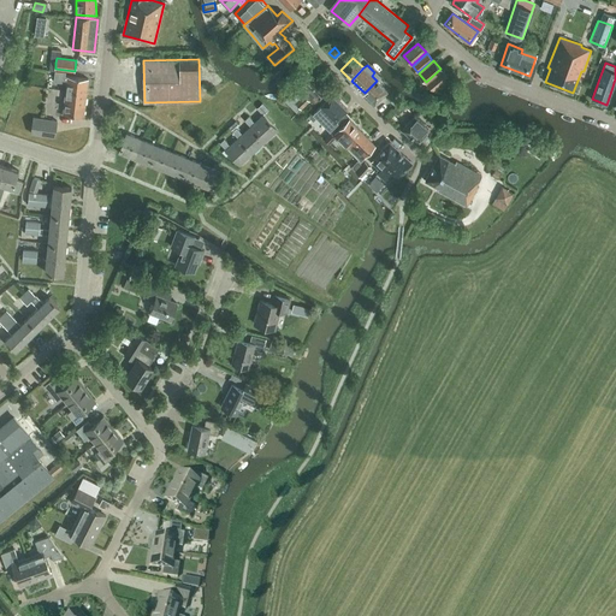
[(327,92),(318,81),(307,70),(294,83),(300,89),(291,96),(290,95),(285,100),(297,112),(309,100),(314,105),(327,92)]
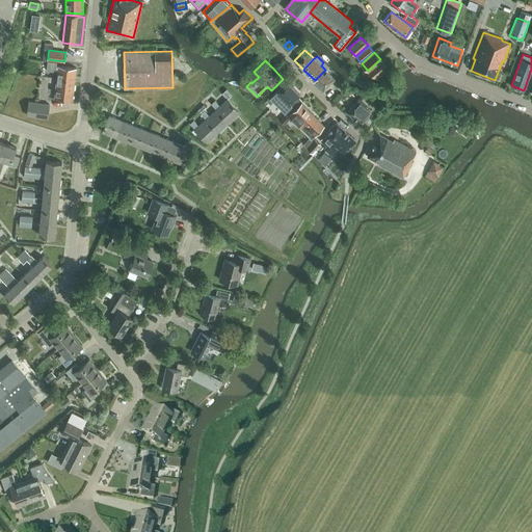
[(380,81),(391,72),(381,60),(369,72),(374,78),(376,76),(380,81)]
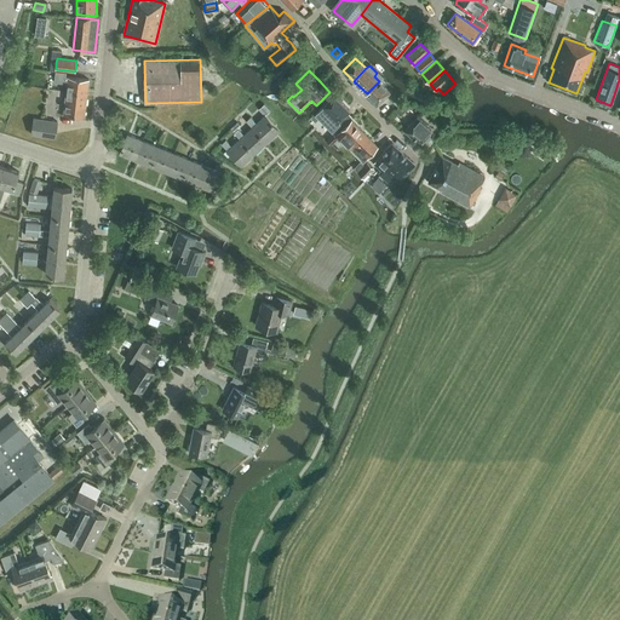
[(67,91),(87,93),(89,79),(65,76),(65,73),(56,72),(55,81),(67,84),(67,91)]
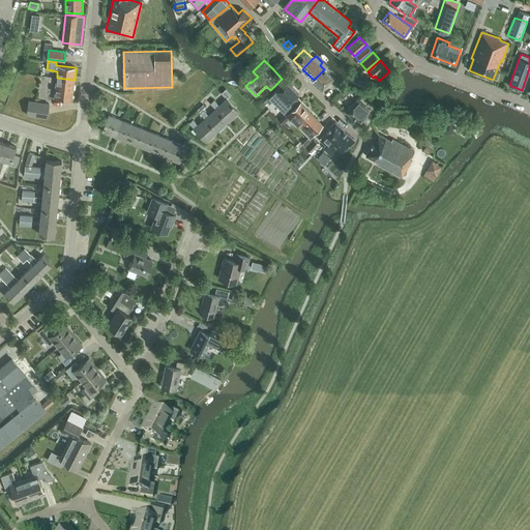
[(333,79),(324,69),(314,80),(323,89),(333,79)]
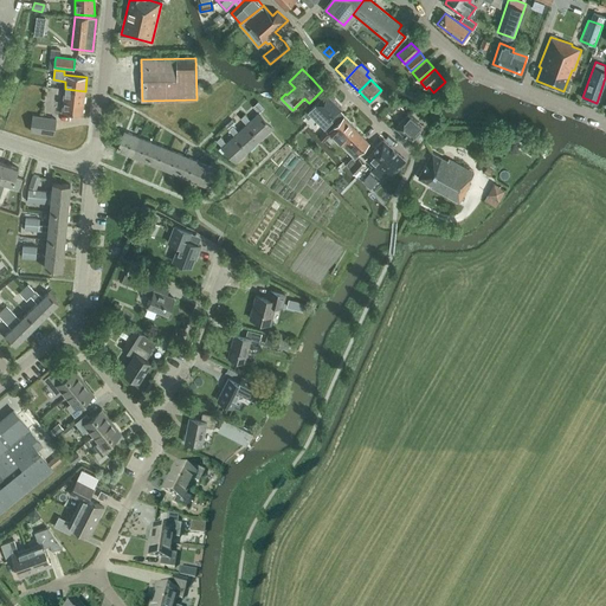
[(83,104),(85,91),(65,89),(63,102),(66,102),(65,111),(77,114),(78,104),(83,104)]
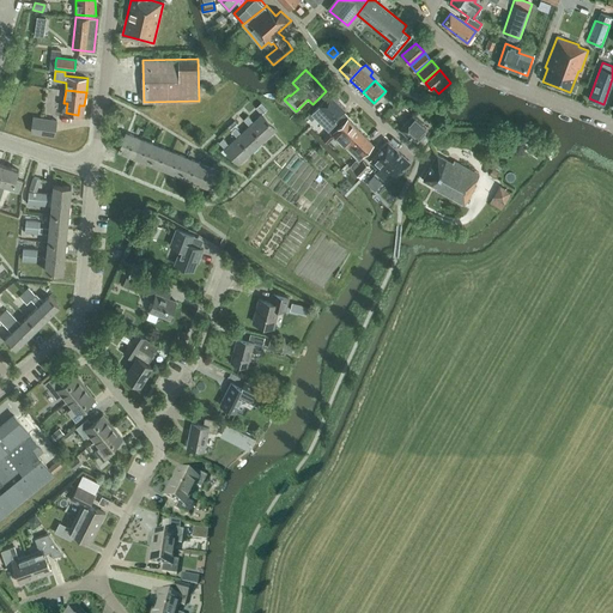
[(345,108),(331,93),(319,104),(320,104),(314,109),(307,116),(311,120),(315,116),(328,128),(337,120),(334,119),(345,108)]
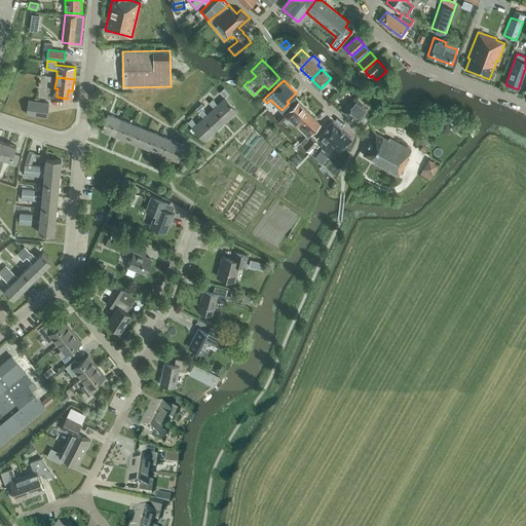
[(341,85),(339,81),(333,86),(336,90),(341,85)]
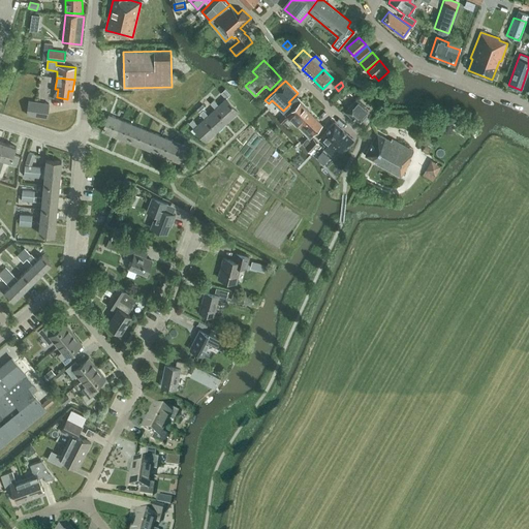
[(349,93),(343,87),(337,93),(343,99),(349,93)]
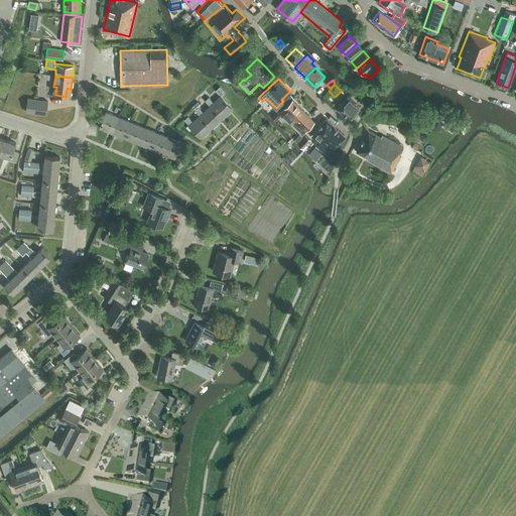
[(225,92),(220,86),(215,90),(220,96),(225,92)]
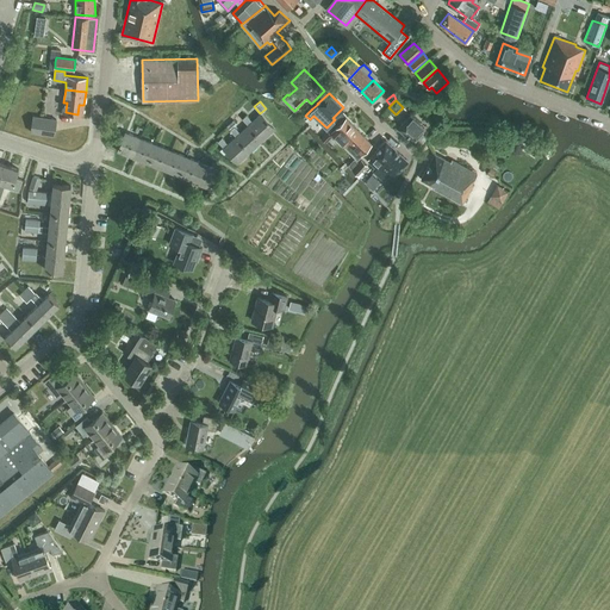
[(248,125),(262,139),(274,129),(261,113),(251,122),(247,116),(242,119),(248,125)]
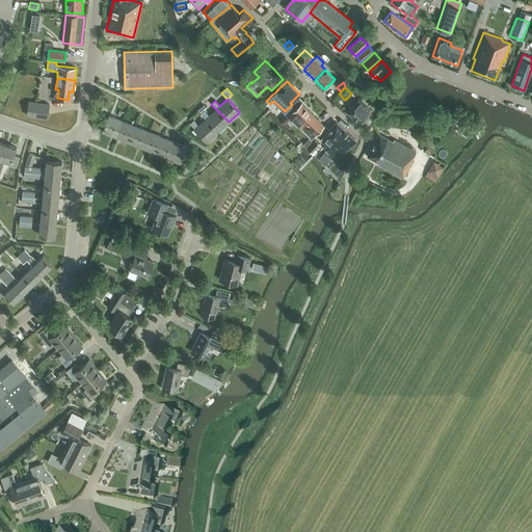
[(355,103),(347,112),(361,125),(369,115),(372,112),(357,100),(355,103)]
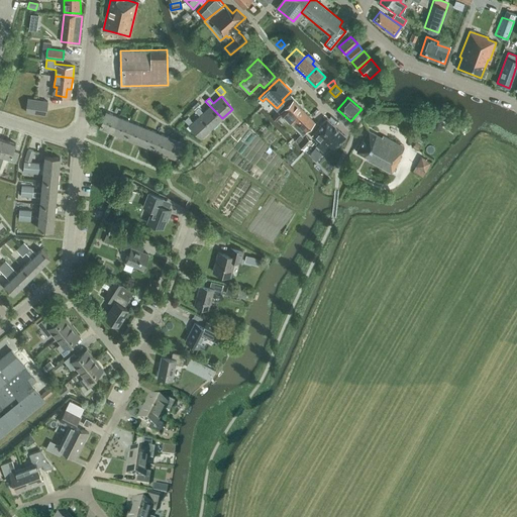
[(28,98),(26,111),(45,114),(47,101),(28,98)]
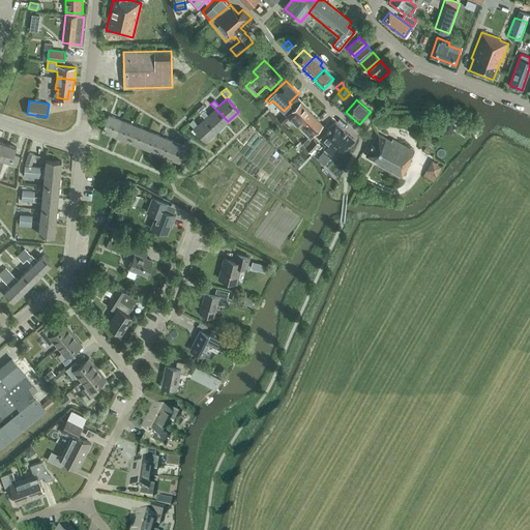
[(323,125),(312,114),(300,102),(291,113),(288,115),(292,119),(290,121),(294,125),(296,123),(311,138),(323,125)]
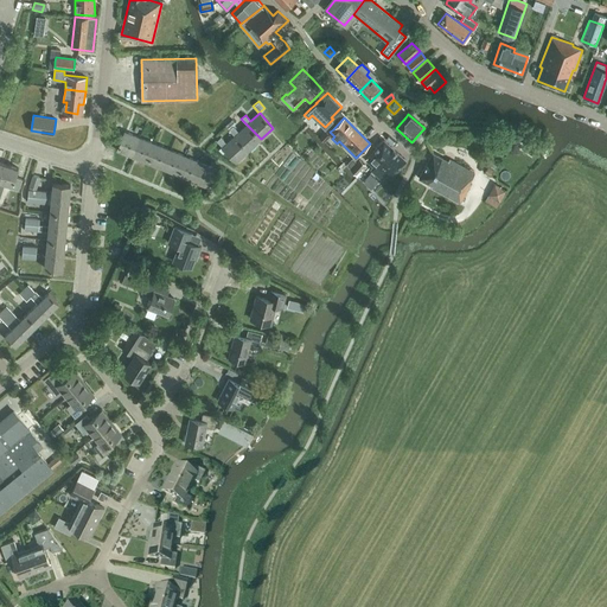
[(236,122),(232,119),(225,125),(229,129),(236,122)]
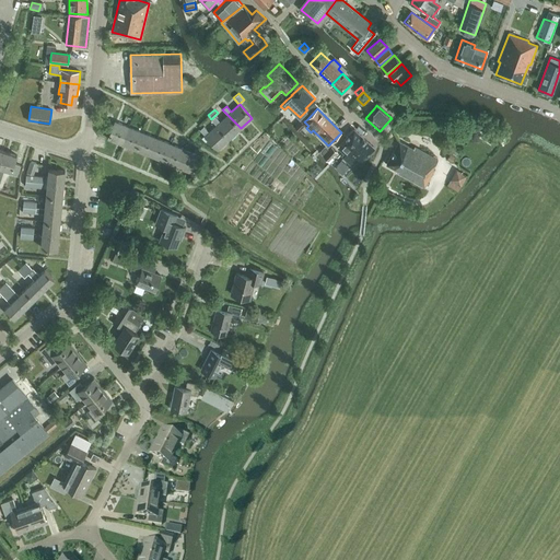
[(217,125),(230,139),(241,128),(228,115),(220,121),(214,116),(211,119),(217,125)]
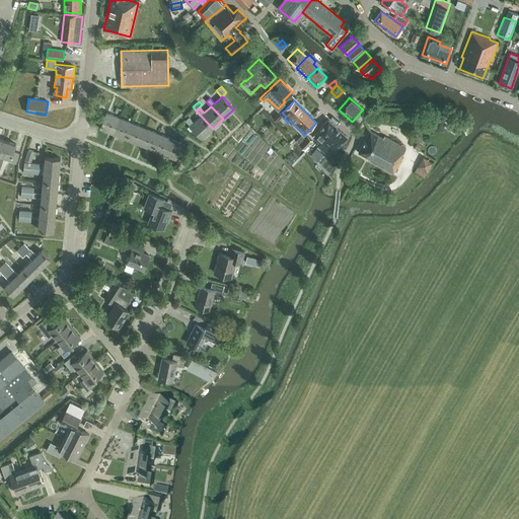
[(283,115),(280,112),(274,117),(278,121),(283,115)]
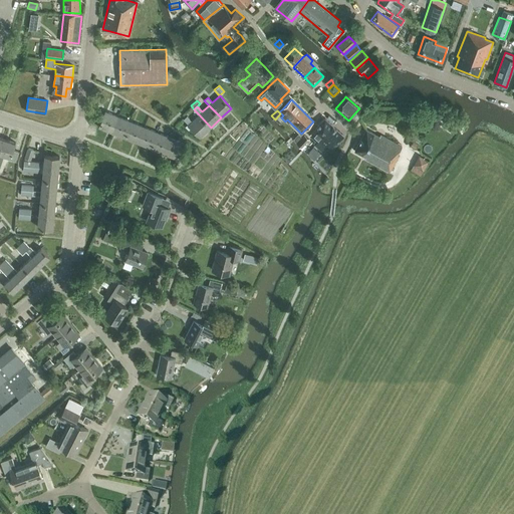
[(98,127),(112,133),(118,116),(105,111),(98,127)]
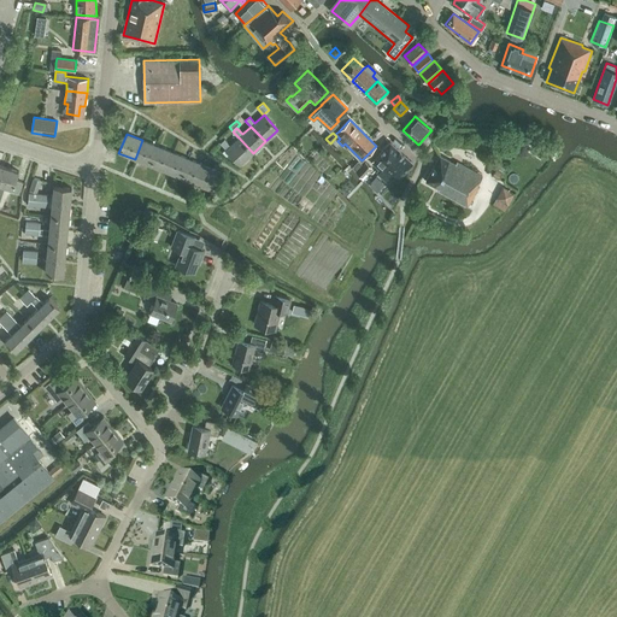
[(240,165),(253,153),(239,137),(230,146),(224,140),(221,144),(227,150),(240,165)]
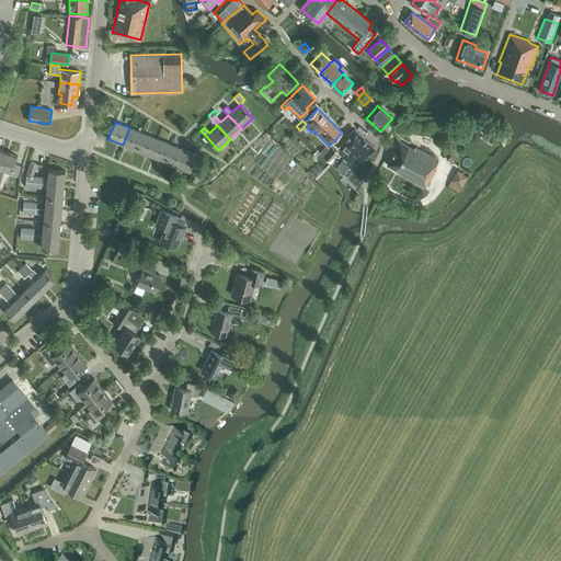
[(123,145),(136,150),(144,133),(129,127),(123,145)]
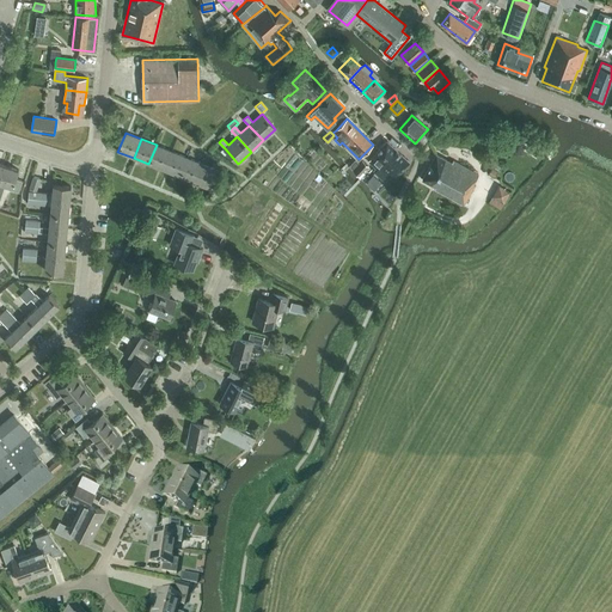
[(392,160),(401,152),(387,140),(371,158),(368,160),(378,169),(380,166),(381,166),(390,158),(392,160)]
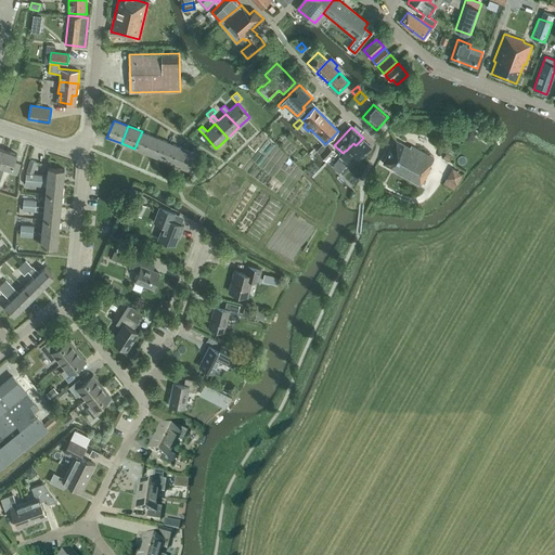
[(134,149),(149,154),(156,138),(142,131),(134,149)]
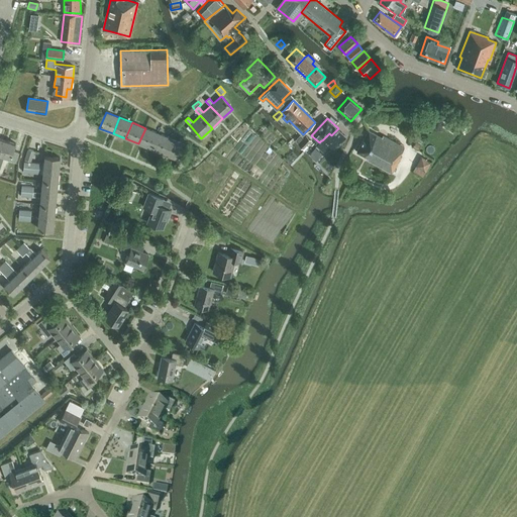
[(138,143),(151,149),(159,133),(145,128),(138,143)]
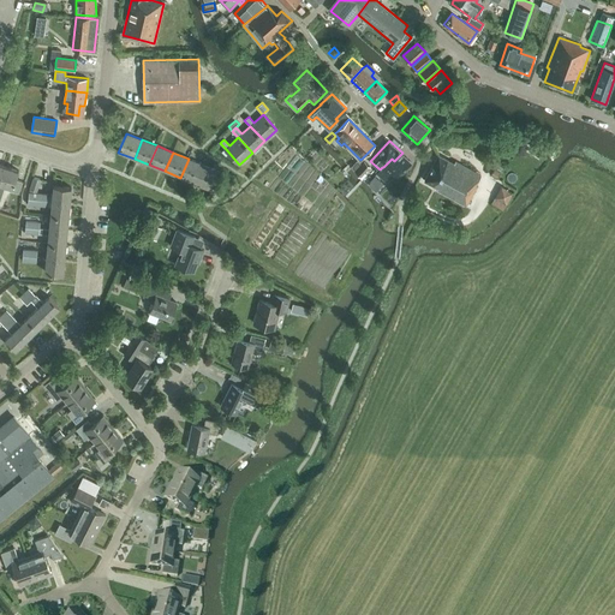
[(380,169),(376,172),(384,180),(390,174),(395,179),(412,162),(402,153),(394,161),(392,159),(383,167),(382,167),(380,169)]
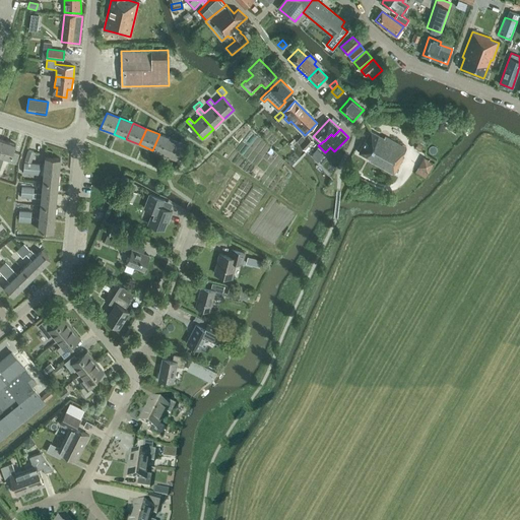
[(384,138),(371,131),(366,139),(364,144),(359,152),(370,158),(369,160),(394,174),(395,174),(403,157),(402,156),(406,148),(385,136),(384,138)]
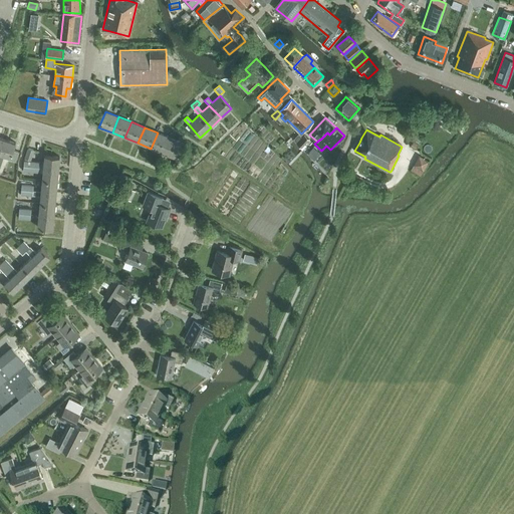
[(151,149),(164,154),(170,138),(158,133),(151,149)]
